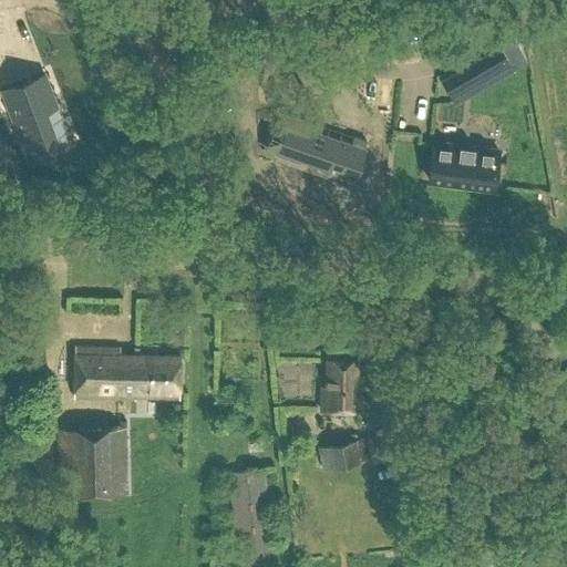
[(44,76),(3,92),(30,161),(71,145),(44,76)]
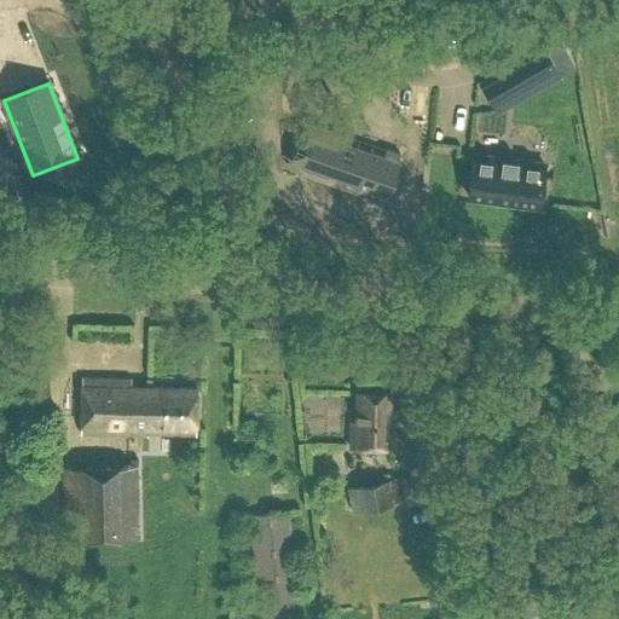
[(290,155),(304,160),(300,167),(385,196),(389,184),(391,184),(395,173),(393,172),(398,160),(341,139),(336,145),(311,136),(311,137),(299,132),(290,155)]
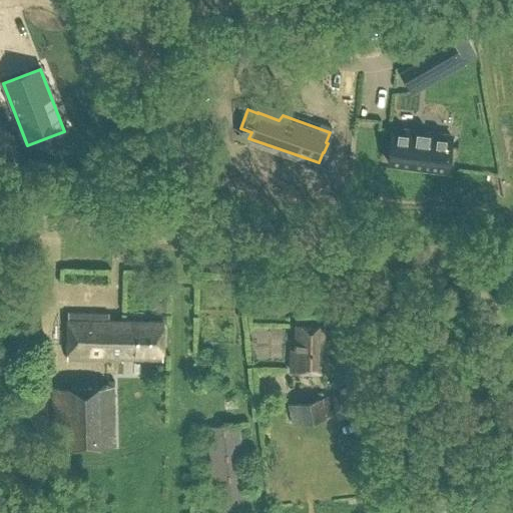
[(451,136),(391,128),(387,160),(447,168),(451,136)]
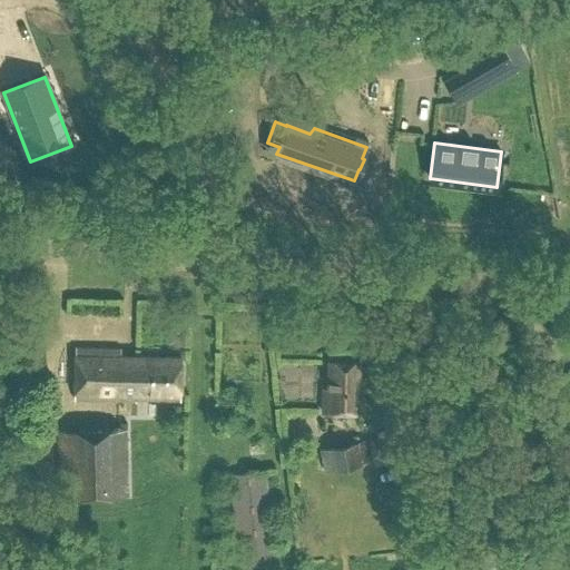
[(120,349),(75,347),(74,400),(136,401),(136,399),(180,400),(182,356),(120,355),(120,349)]
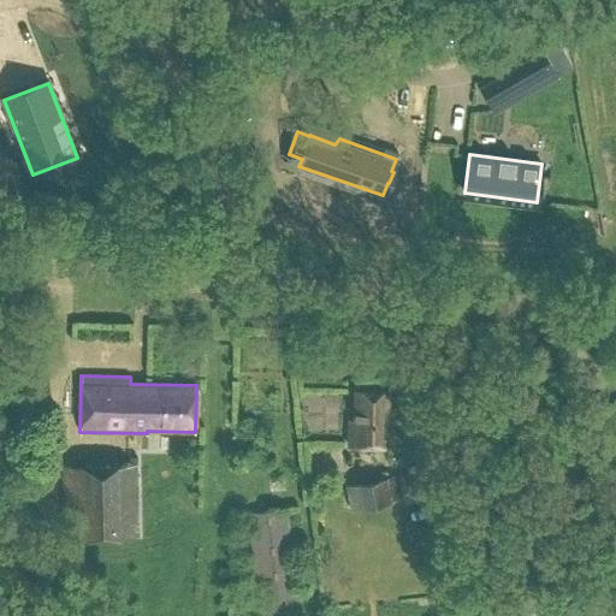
[(389,390),(355,389),(354,419),(349,419),(349,446),(392,446),(392,419),(388,419),(389,390)]
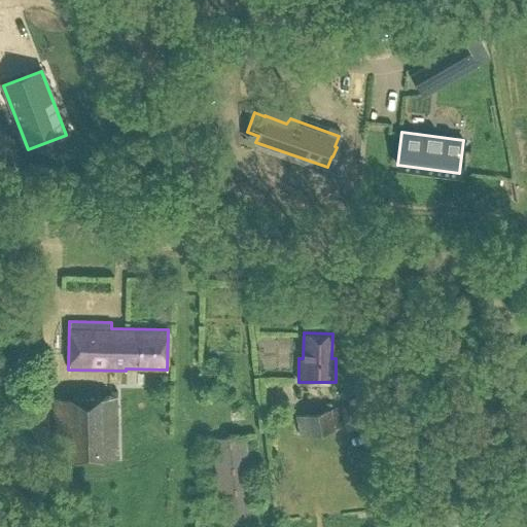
[(118,457),(117,397),(53,397),(54,458),(118,457)]
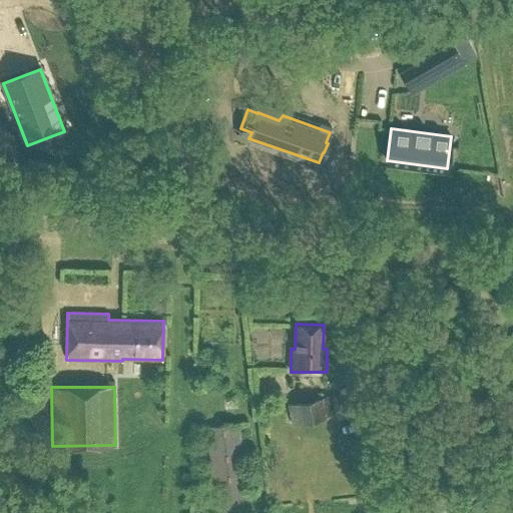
[(366,412),(361,390),(333,397),(338,419),(366,412)]
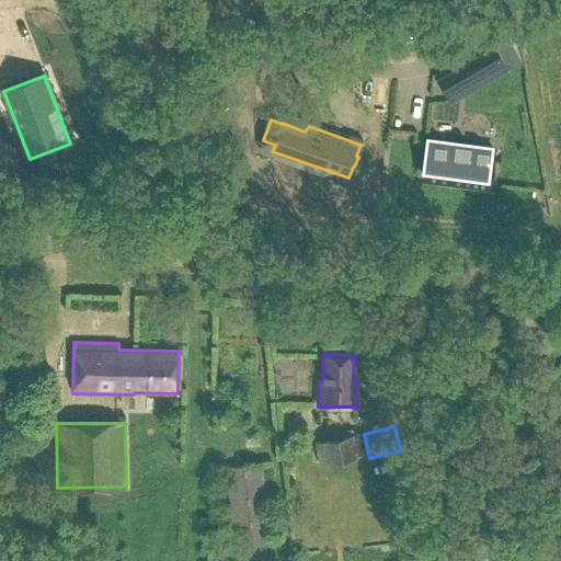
[(358,433),(313,442),(318,462),(362,454),(358,433)]
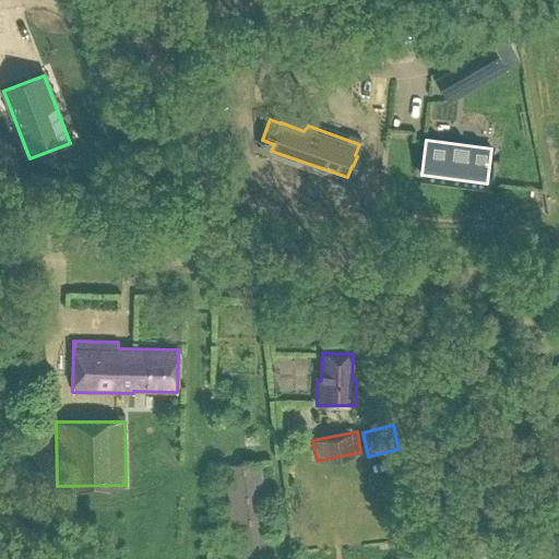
[(270,558),(259,461),(224,464),(234,558),(270,558)]
